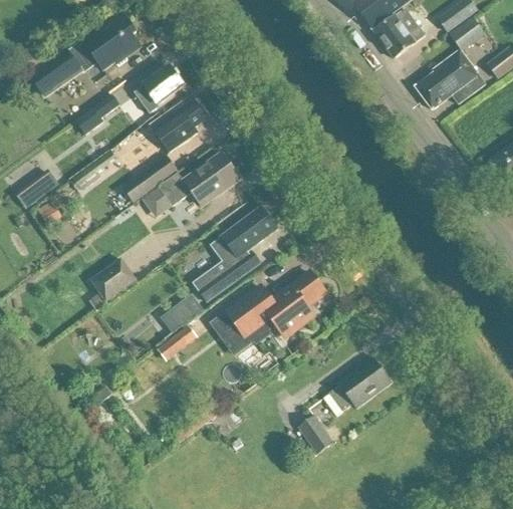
[(357,0),(353,3),(371,27),(408,0),(357,0)]
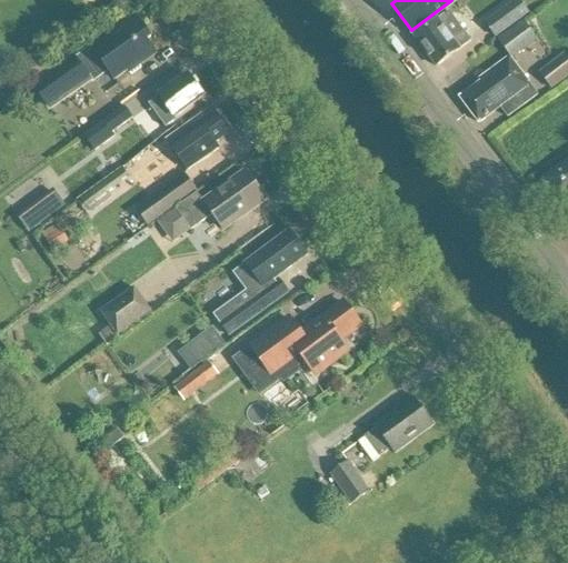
[(495,34),(528,10),(520,0),(508,0),(484,19),(495,34)]
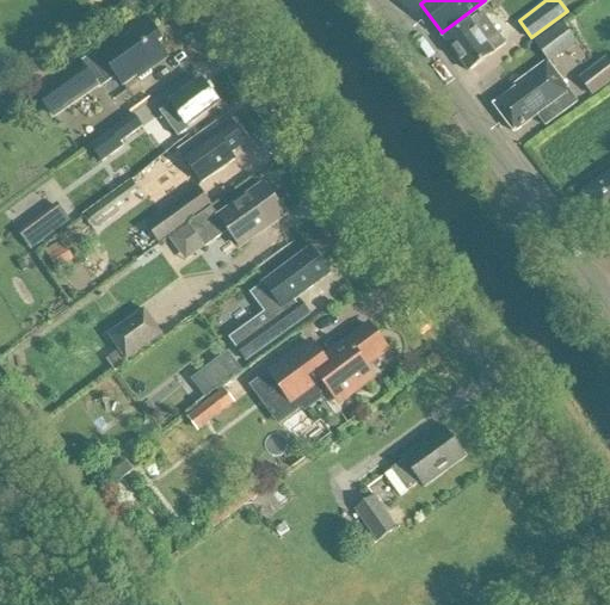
[(468,67),(493,49),(505,39),(480,8),(468,16),(443,35),(468,67)]
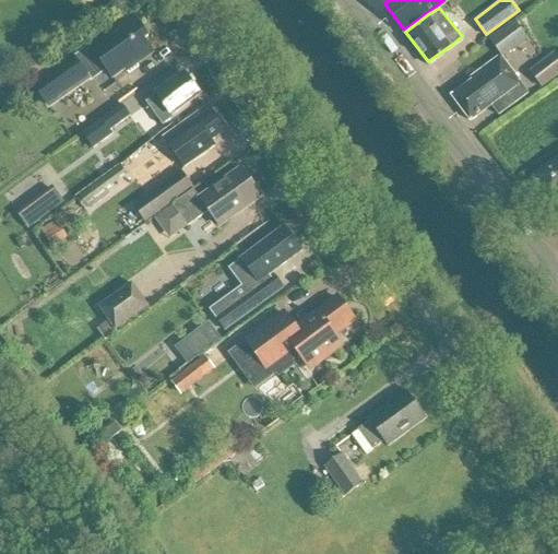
[(151,49),(135,26),(140,23),(131,12),(105,31),(107,32),(92,43),(90,42),(73,54),(70,49),(30,78),(46,101),(91,69),(93,72),(105,65),(111,73),(123,65),(127,69),(138,62),(135,60),(151,49)]
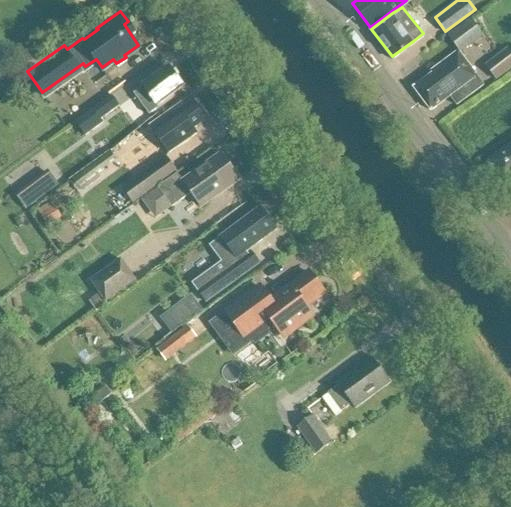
[(456,102),(483,82),(459,51),(483,33),(469,16),(446,33),(457,48),(431,68),(432,70),(413,84),(430,107),(449,93),(456,102)]
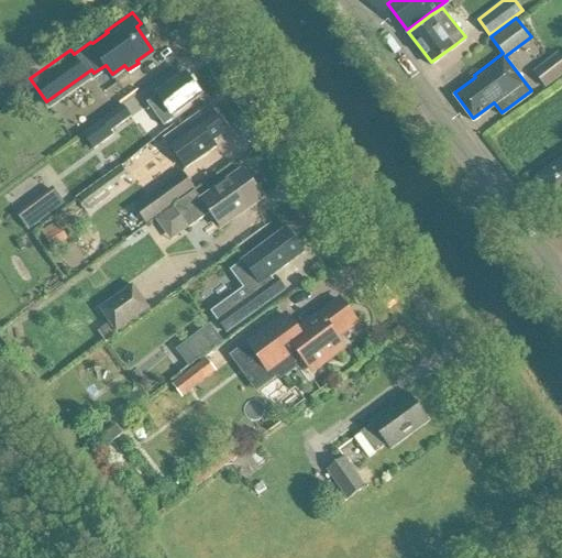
[(544,86),(561,73),(561,54),(559,50),(532,68),(544,86)]
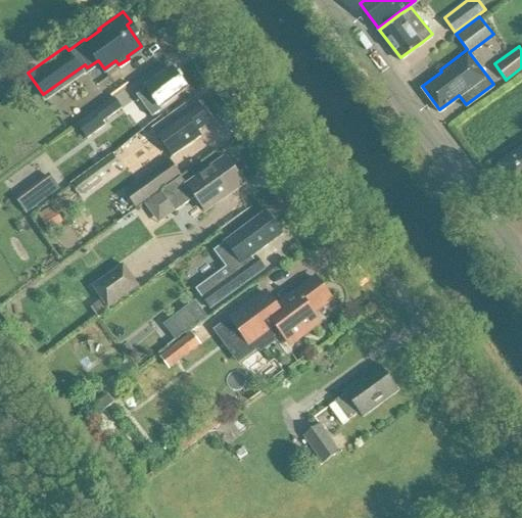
[(159,104),(186,85),(171,64),(144,83),(145,84),(136,90),(142,100),(151,93),(159,104)]
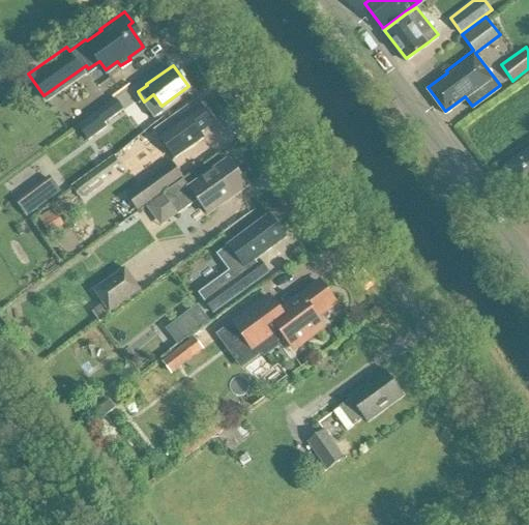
[(87,139),(106,125),(104,121),(123,107),(116,97),(78,125),(87,139)]
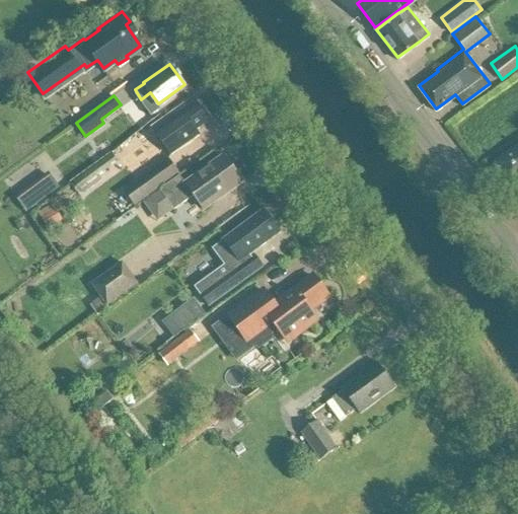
[(193,105),(189,98),(152,125),(162,139),(160,140),(169,154),(200,133),(196,126),(208,117),(197,102),(193,105)]
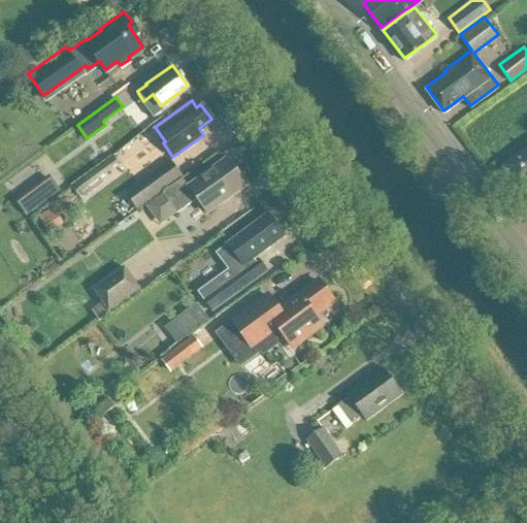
[(526,144),(502,163),(518,184),(526,177),(526,144)]
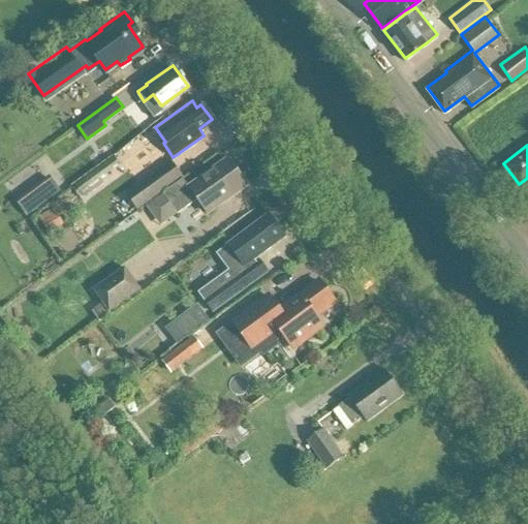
[(101,178),(120,163),(114,155),(71,186),(81,198),(103,181),(101,178)]
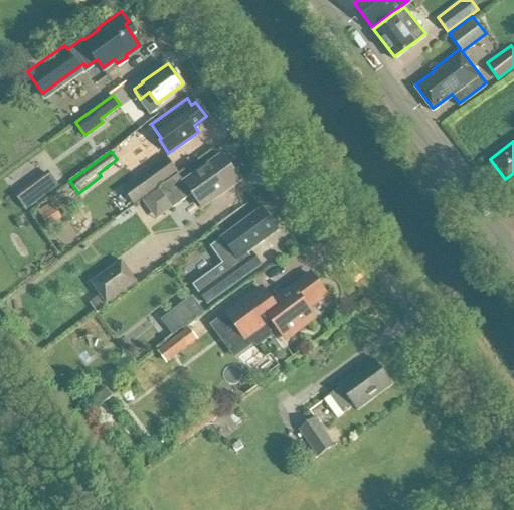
[(191,192),(199,204),(238,176),(221,152),(183,179),(177,171),(141,197),(156,218),(191,192)]
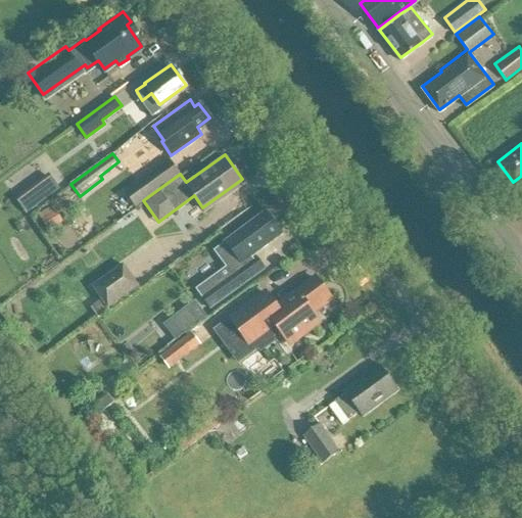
[(180,172),(169,157),(124,190),(135,205),(180,172)]
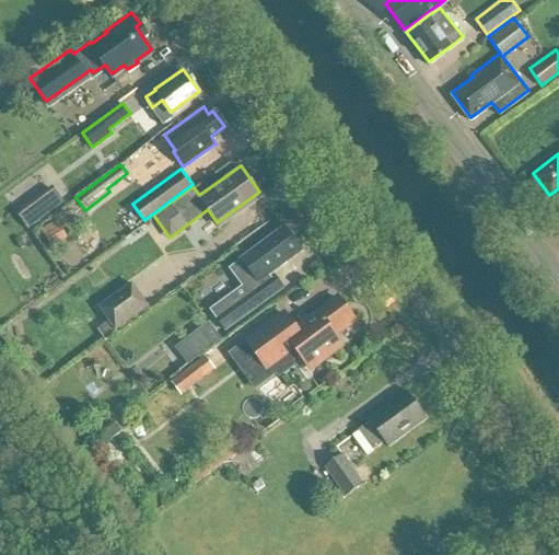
[(16,209),(23,217),(36,206),(43,214),(62,198),(50,183),(16,209)]
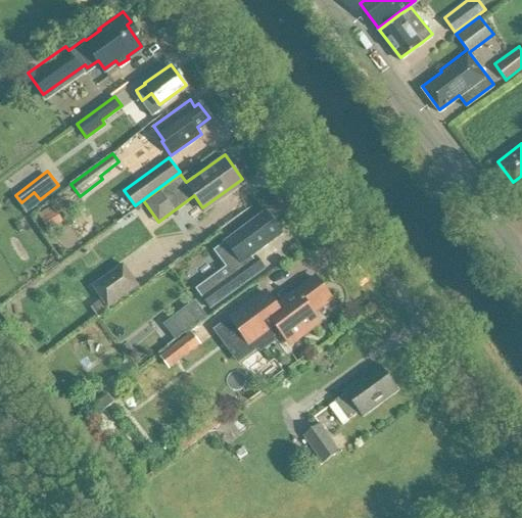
[(44,209),(54,226),(69,216),(59,199),(44,209)]
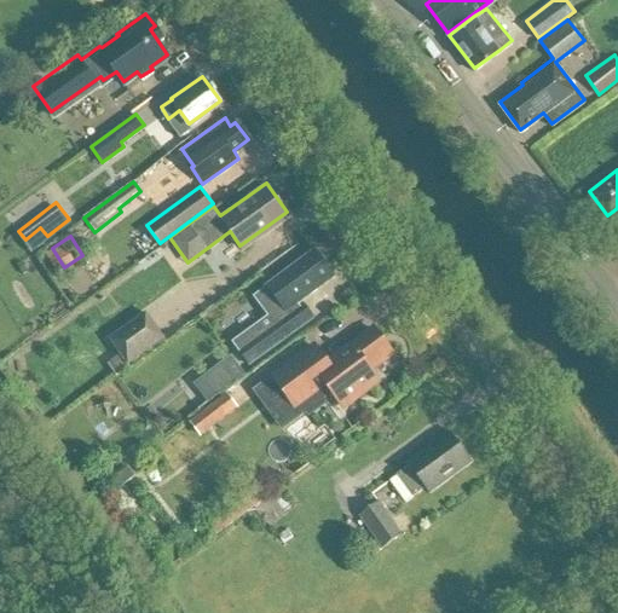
[(248,363),(313,314),(301,298),(334,272),(315,247),(276,275),(276,276),(252,293),(266,312),(230,340),(248,363)]
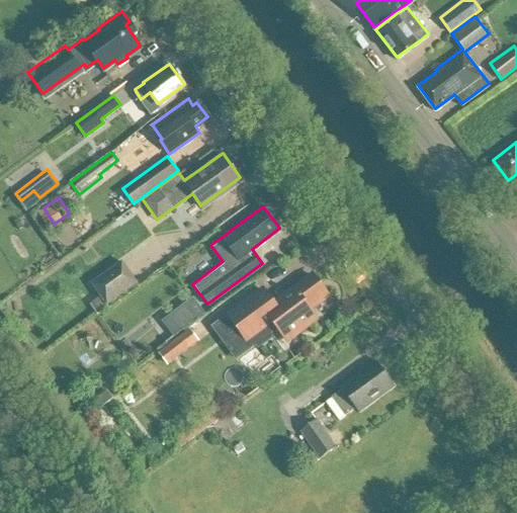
[(106,304),(138,281),(120,258),(89,281),(106,304)]
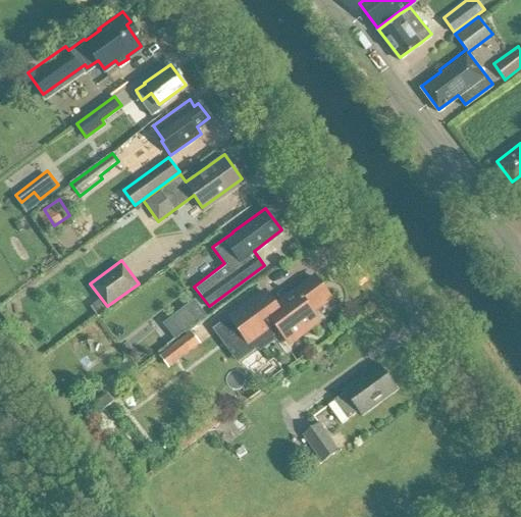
[(309,308),(328,294),(314,274),(274,303),(263,289),(229,313),(231,316),(218,325),(236,349),(274,320),(284,333),(293,334),(316,317),(309,308)]
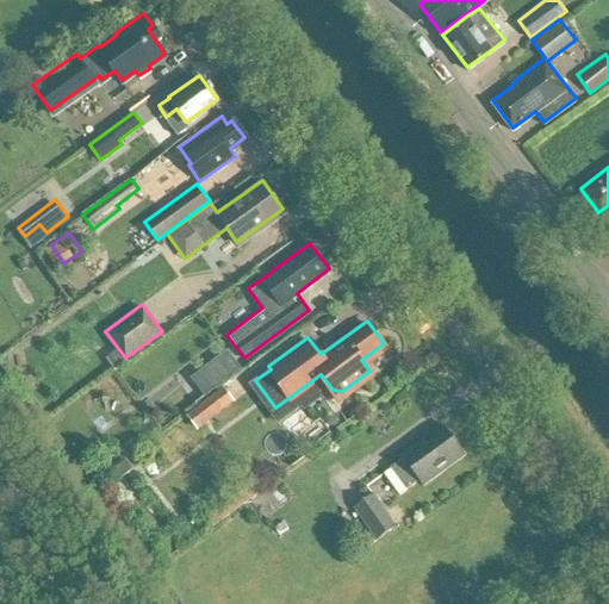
[(234,400),(223,387),(187,415),(197,429),(234,400)]
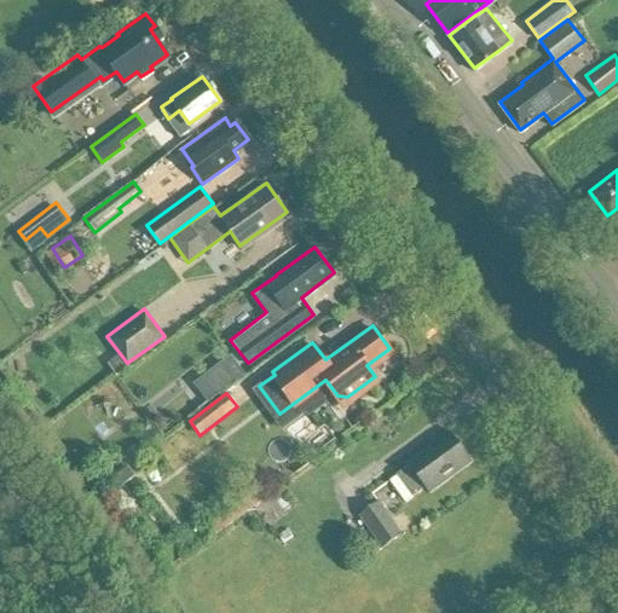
[(427,490),(469,458),(448,428),(405,460),(406,461),(396,470),(411,492),(423,484),(427,490)]
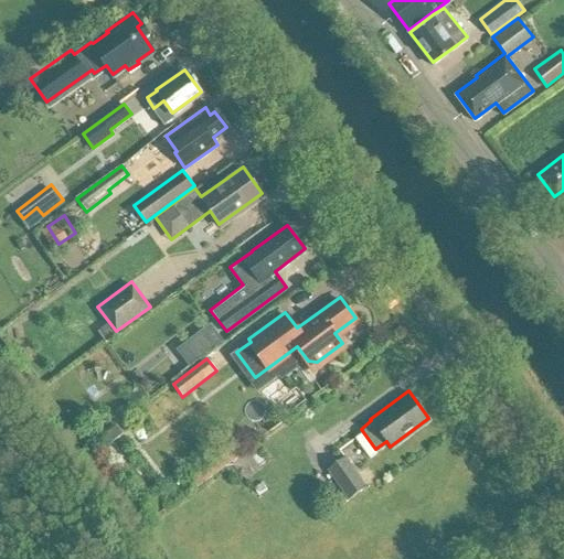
[(110,441),(123,432),(116,423),(104,432),(110,441)]
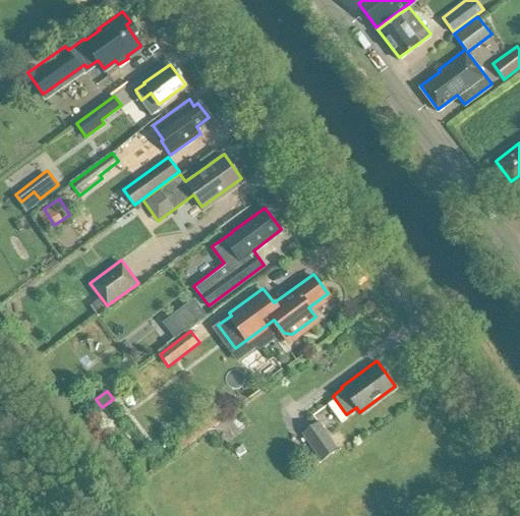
[(321,459),(338,447),(319,419),(300,432),(321,459)]
